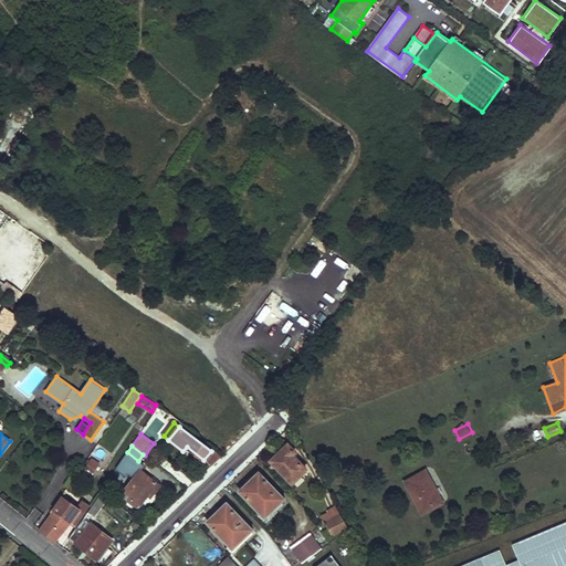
[(270,461),(291,483),(304,470),(291,456),(293,453),(285,446),(270,461)]
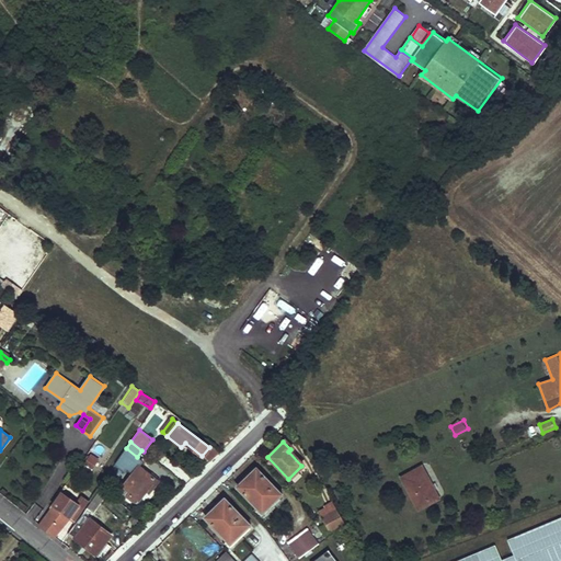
[(209,447),(202,456),(208,461),(218,448),(212,444),(209,447)]
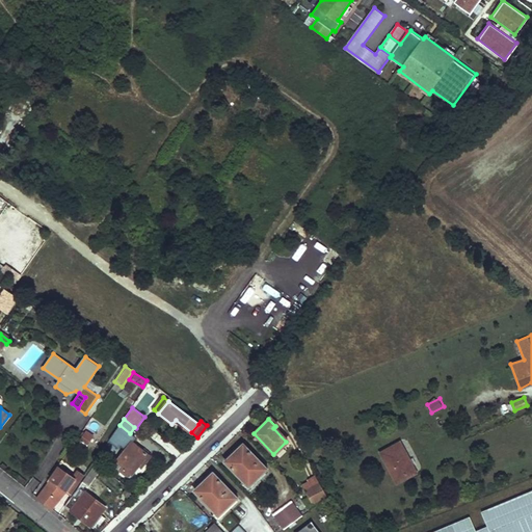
[(120,425),(116,429),(127,436),(130,433),(120,425)]
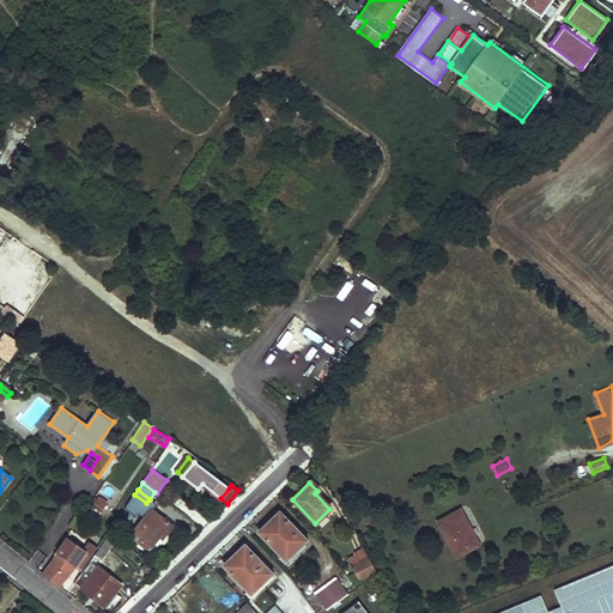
[(101,511),(107,501),(98,496),(92,505),(101,511)]
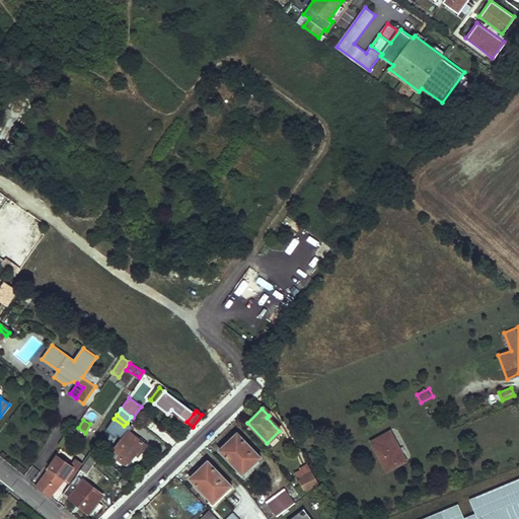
[(128,431),(114,449),(121,454),(119,458),(128,464),(134,454),(138,449),(136,447),(138,444),(130,437),(132,434),(128,431)]
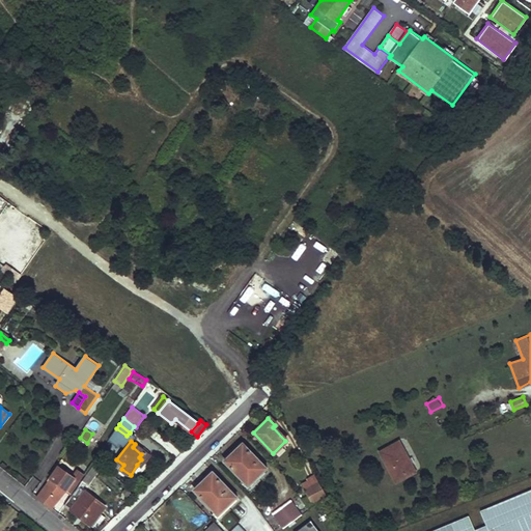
[(383,453),(398,483),(418,473),(402,443),(383,453)]
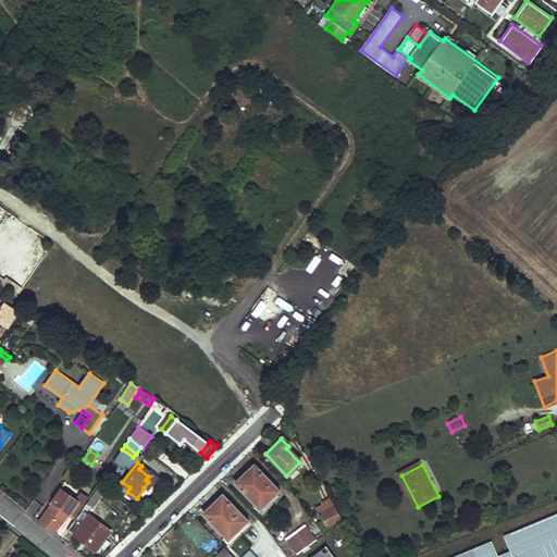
[(158,479),(141,466),(139,469),(148,477),(146,480),(148,482),(144,487),(149,492),(158,479)]
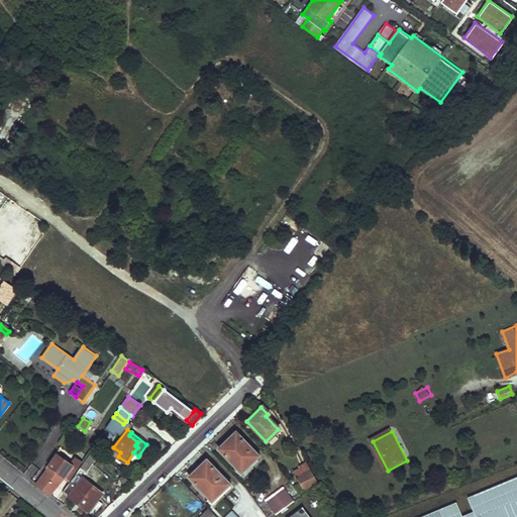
[(223,453),(240,473),(259,455),(235,432),(224,443),(228,447),(223,453)]
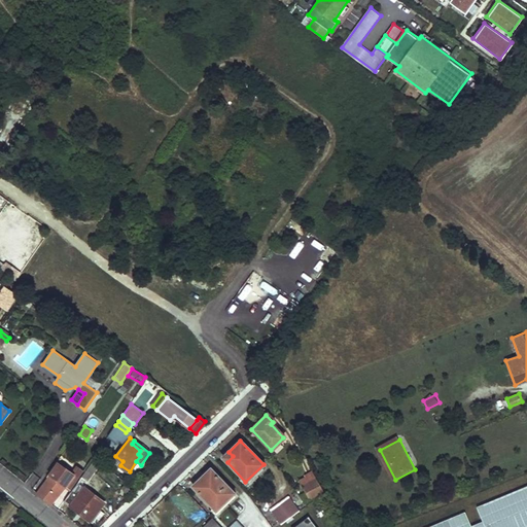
[(222,457),(227,462),(233,456),(229,452),(222,457)]
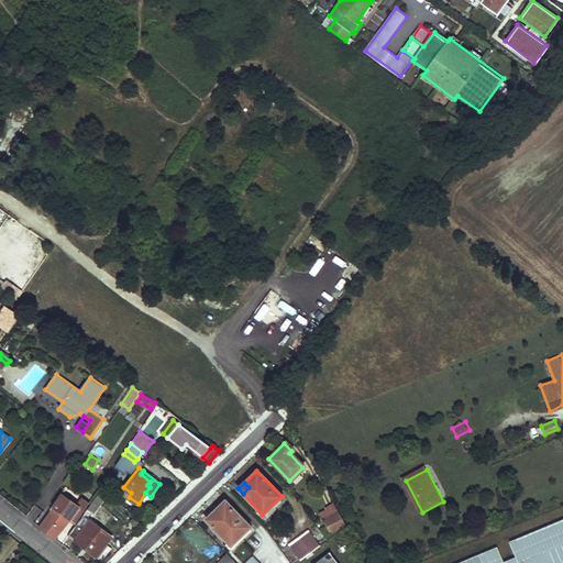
[(102,487),(88,509),(94,512),(108,492),(102,487)]
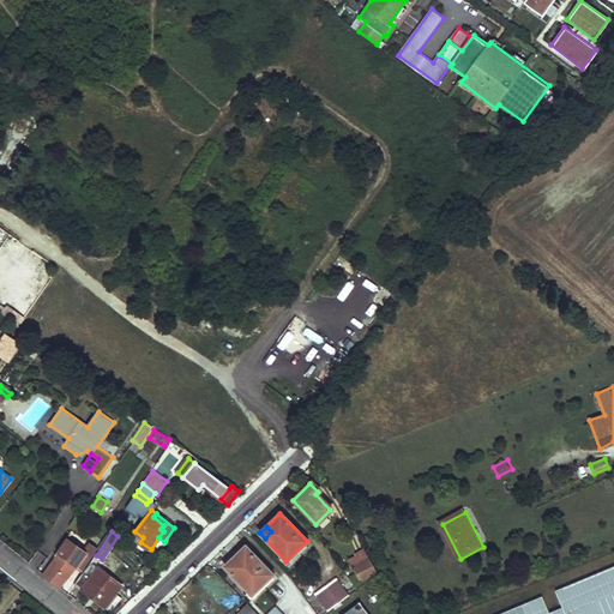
[(56,558),(44,576),(59,588),(76,566),(82,570),(91,555),(67,539),(54,557),(56,558)]
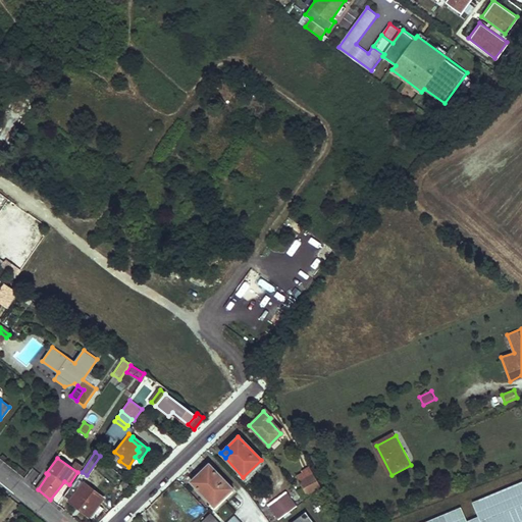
[(195,487),(213,506),(231,488),(208,465),(197,476),(202,480),(195,487)]
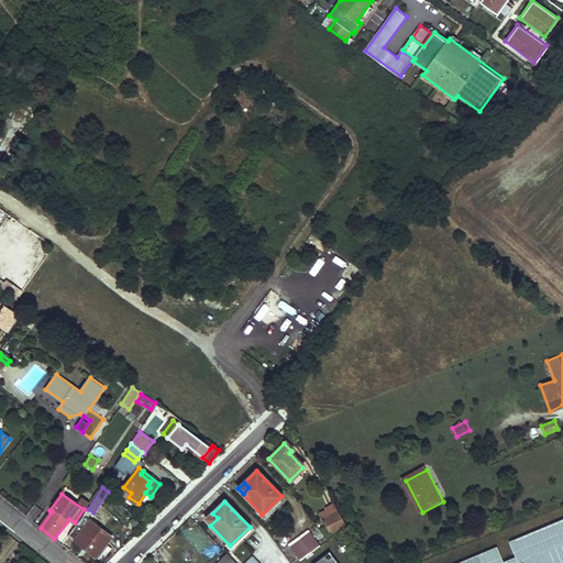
[(318,512),(322,520),(338,511),(332,501),(326,506),(327,507),(318,512)]
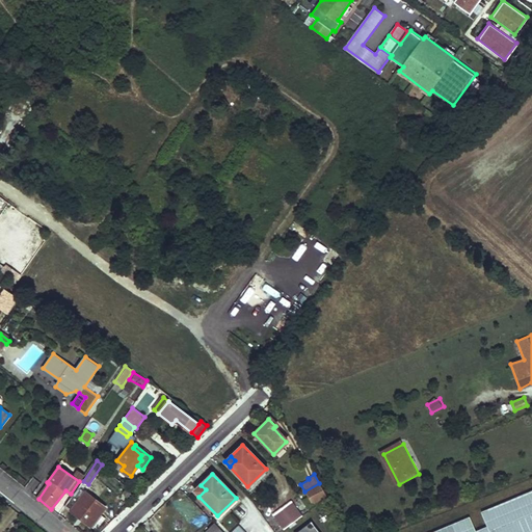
[(304,491),(311,503),(325,494),(319,483),(304,491)]
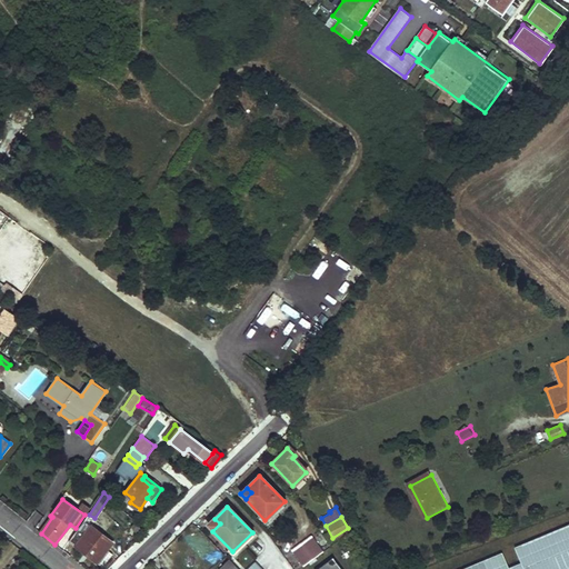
[(207,526),(212,531),(220,523),(215,519),(207,526)]
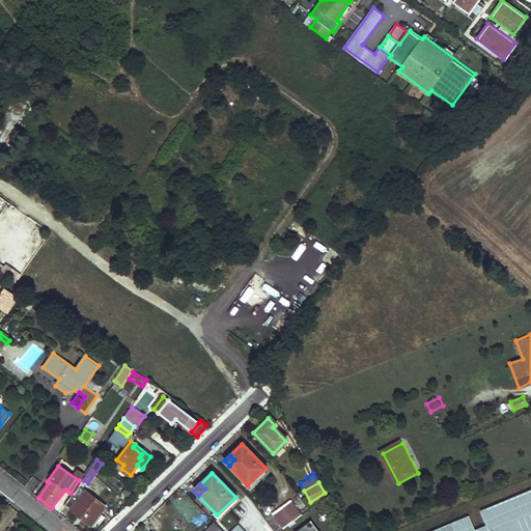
[(73,495),(64,505),(91,527),(102,514),(107,507),(79,485),(73,494),(73,495)]
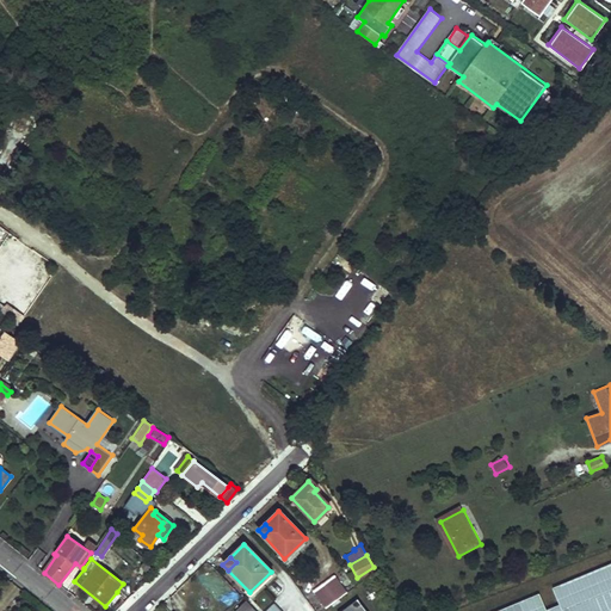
[(610,610),(610,566),(554,590),(559,604),(548,608),(542,593),(497,610),(610,610)]
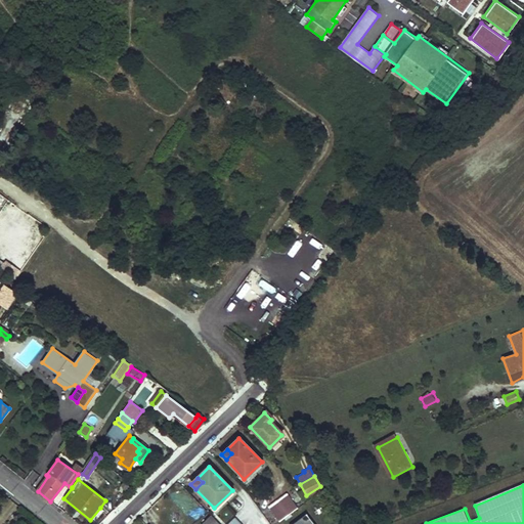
[(269,507),(279,521),(296,509),(285,494),(269,507)]
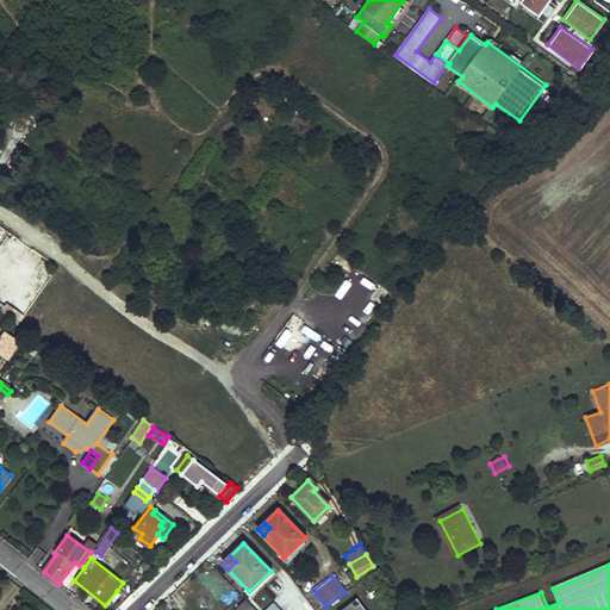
[(123,596),(117,591),(105,605),(111,609),(123,596)]
